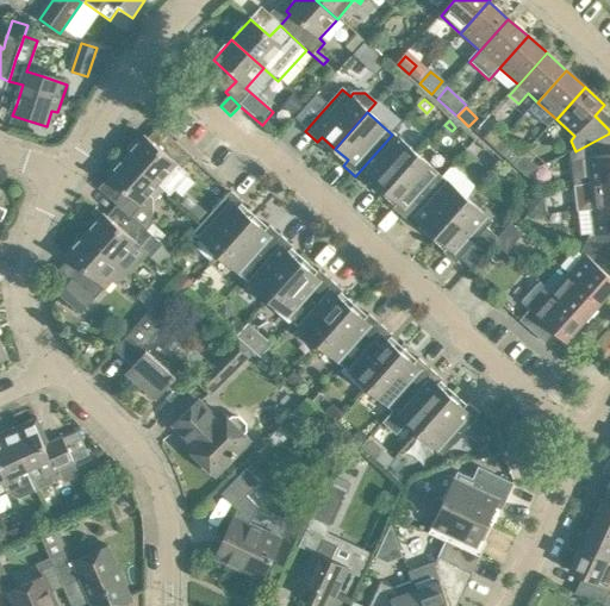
[(491,132),(484,141),(495,150),(502,142),(491,132)]
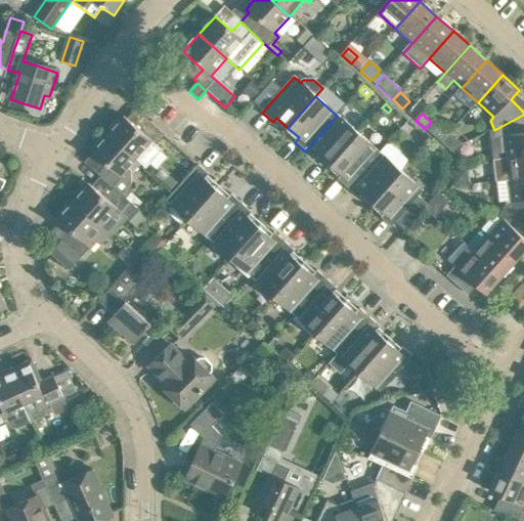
[(523,115),(494,130),(496,149),(505,148),(507,160),(523,157),(523,115)]
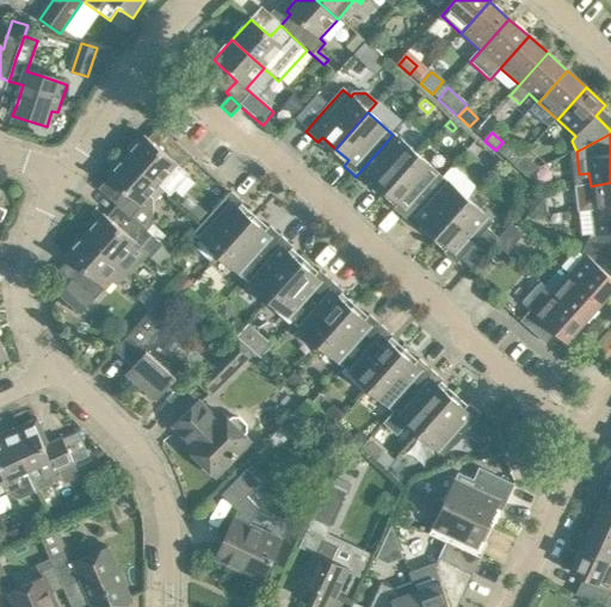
[(418,156),(393,135),(356,177),(368,187),(372,181),(386,193),(418,156)]
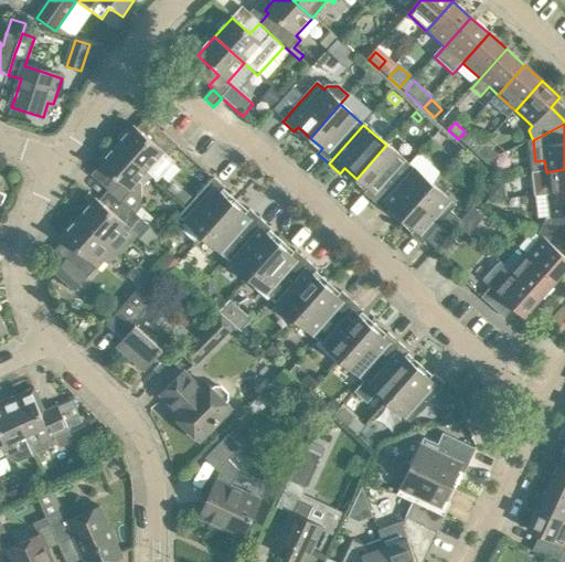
[(152,179),(158,183),(172,168),(171,162),(168,159),(178,147),(164,136),(156,146),(134,127),(116,146),(152,179)]
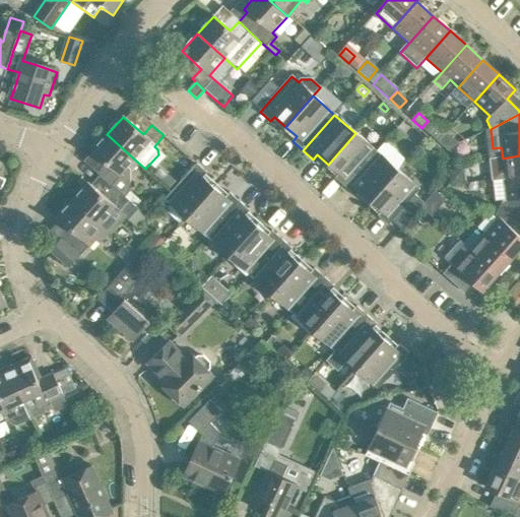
[(444,136),(428,121),(421,128),(438,142),(444,136)]
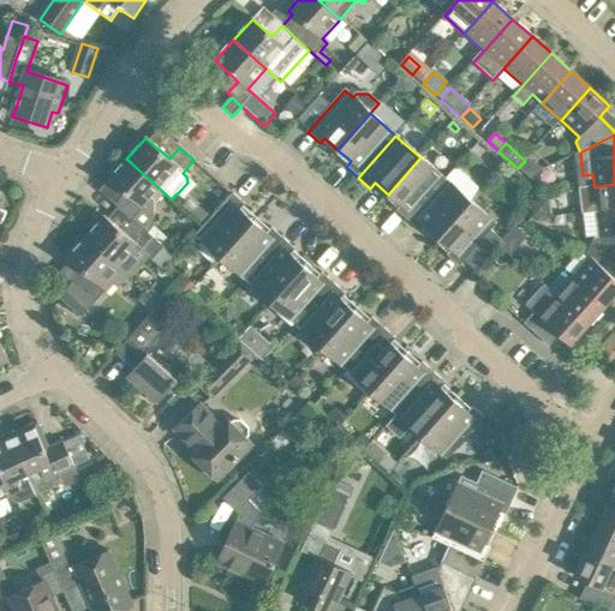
[(446,180),(421,157),(388,195),(401,207),(396,211),(408,222),(446,180)]
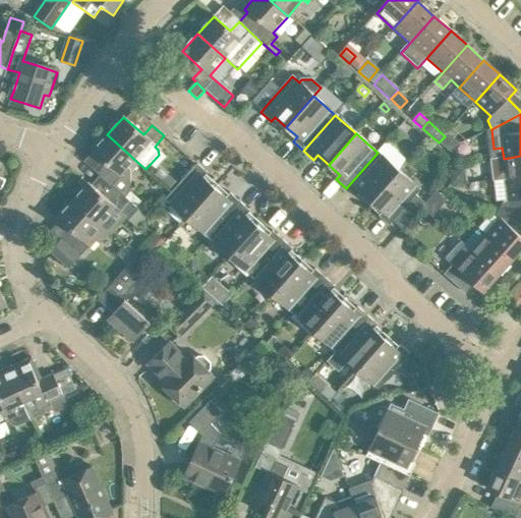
[(100,177),(132,206),(138,199),(130,192),(130,171),(132,173),(140,165),(107,134),(92,153),(108,167),(100,177)]
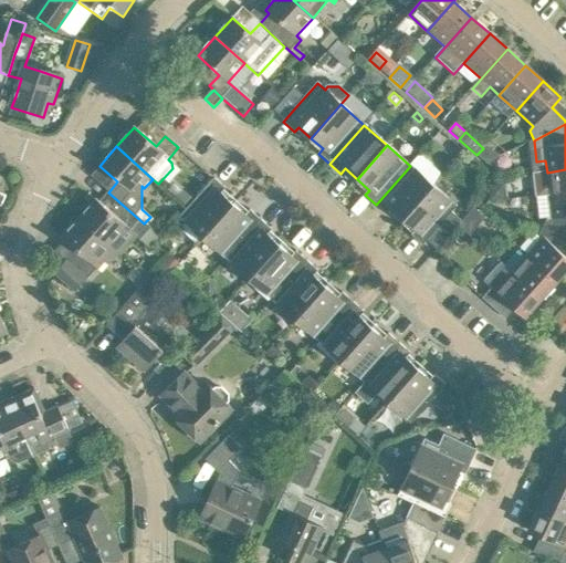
[(417,158),(410,166),(376,205),(387,215),(391,209),(404,220),(440,178),(440,174),(421,158),(417,158)]
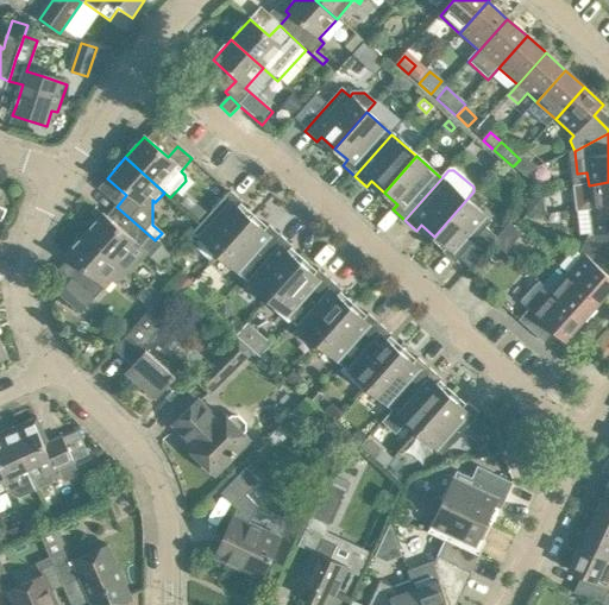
[(608,208),(608,182),(589,186),(572,187),(576,212),(591,210),(608,208)]
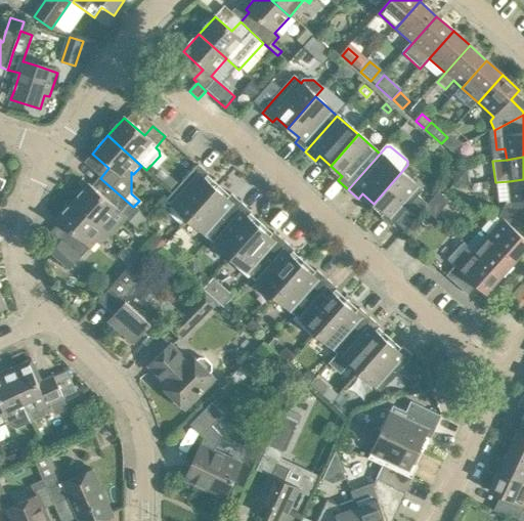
[(407,166),(407,165),(374,204),(385,214),(381,218),(391,228),(395,223),(404,231),(424,210),(427,206),(418,198),(423,191),(402,173),(407,166)]
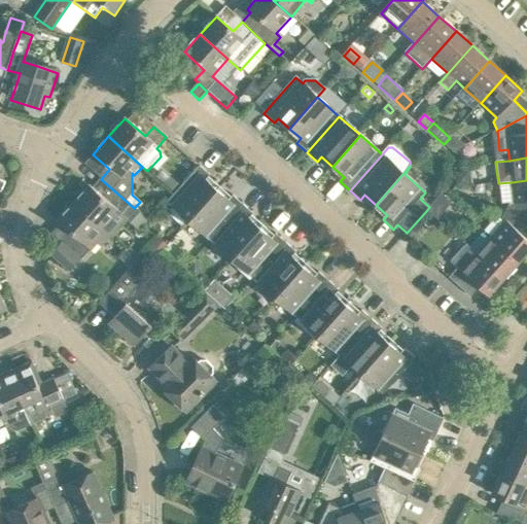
[(199,167),(185,182),(182,186),(181,185),(173,194),(174,195),(167,203),(188,222),(217,190),(206,180),(210,176),(199,167)]
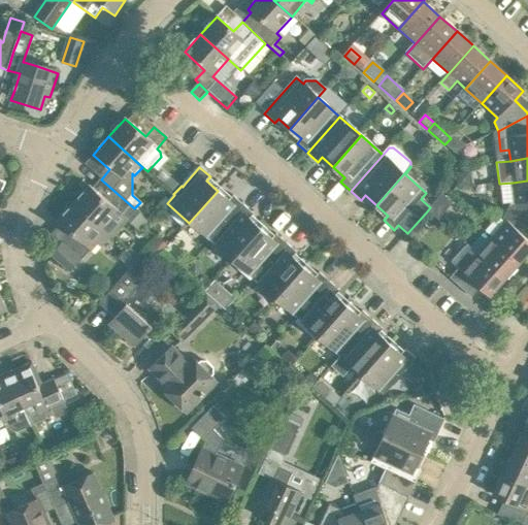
[(527,181),(513,183),(499,184),(499,186),(513,184),(516,204),(510,204),(506,212),(527,219),(527,181)]
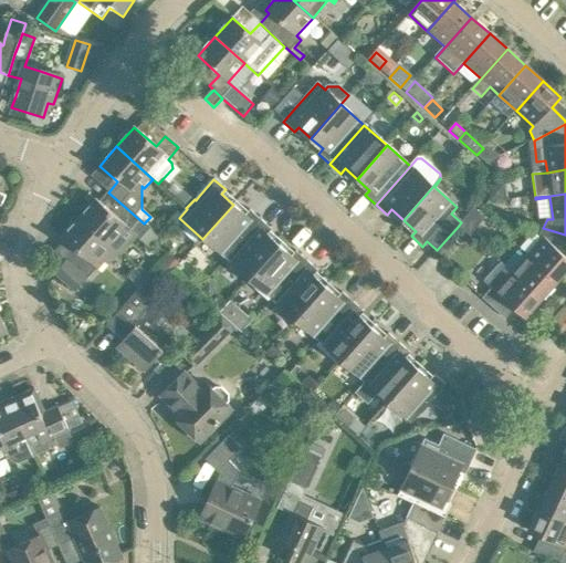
[(79,219),(119,256),(136,238),(140,241),(150,229),(127,209),(117,219),(96,200),(79,219)]
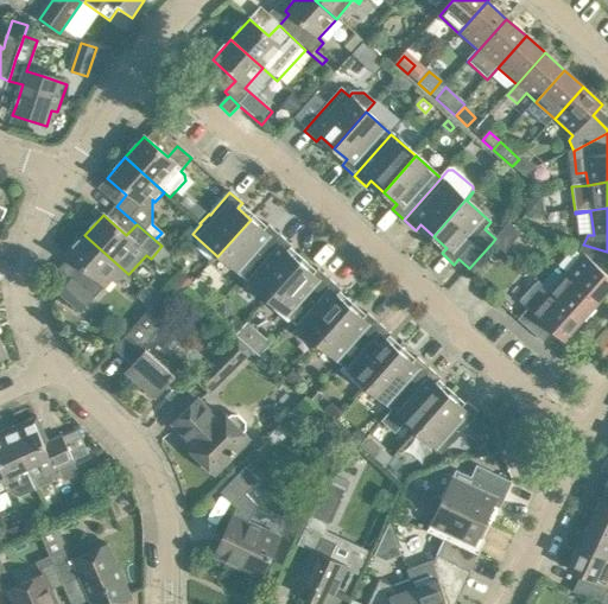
[(264,231),(251,220),(217,256),(242,279),(280,236),(268,227),(264,231)]
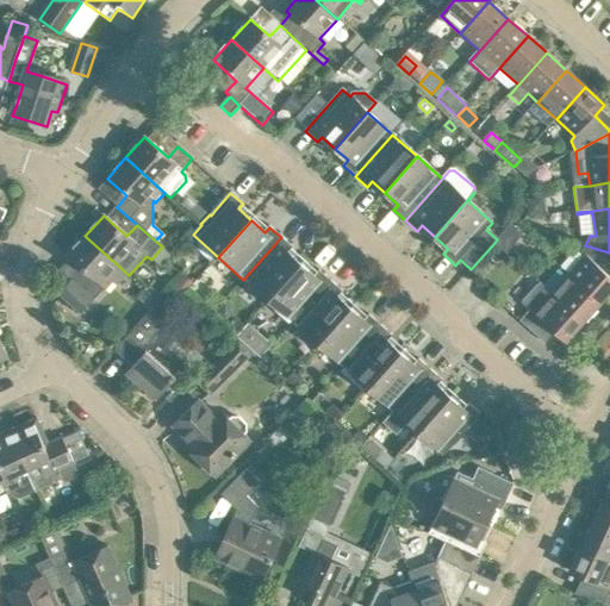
[(498,239),(497,239),(493,244),(506,255),(523,236),(510,225),(498,239)]
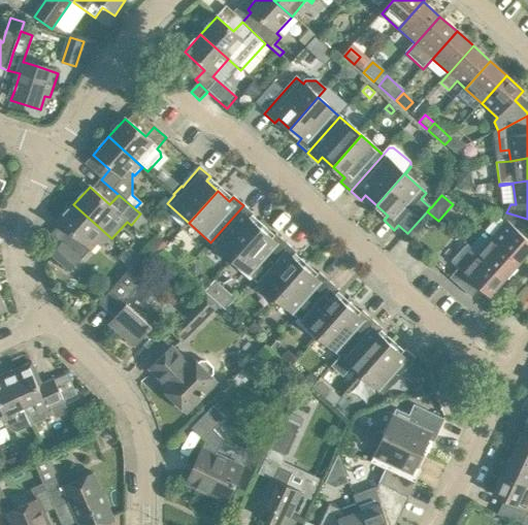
[(111,238),(73,204),(58,223),(77,240),(69,250),(62,243),(51,256),(70,273),(90,252),(92,253),(98,247),(101,250),(111,238)]
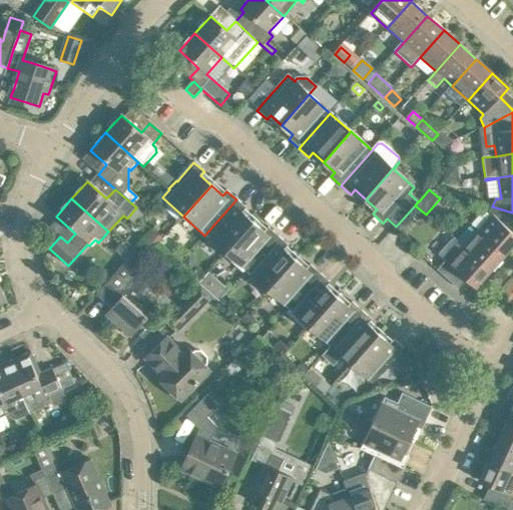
[(246,208),(236,199),(204,235),(225,253),(253,223),(242,213),(246,208)]
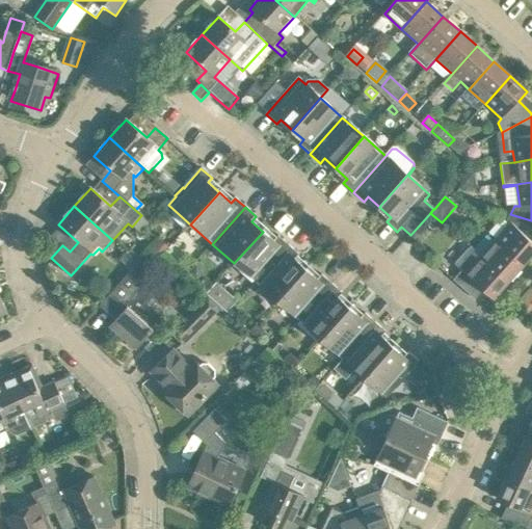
[(531,236),(531,220),(510,214),(506,221),(510,225),(496,241),(524,266),(531,256),(531,242),(529,240),(531,236)]
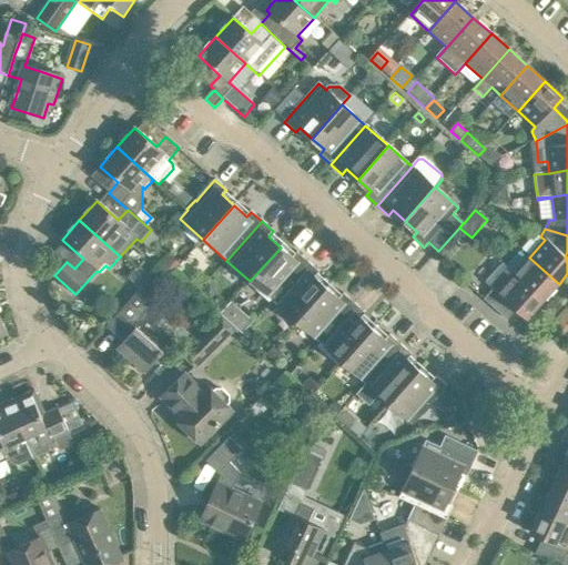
[(250,281),(273,302),(307,263),(296,253),(293,258),(281,248),(250,281)]
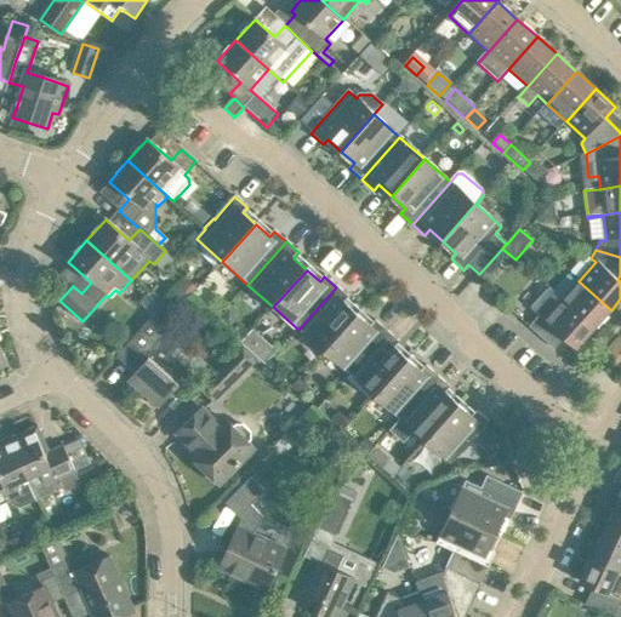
[(611,310),(579,281),(562,301),(593,330),(594,330),(611,310)]
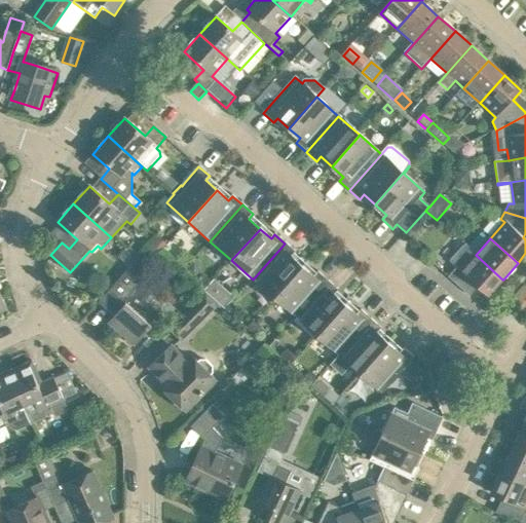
[(295,252),(285,244),(253,279),(274,298),(302,267),(291,257),(295,252)]
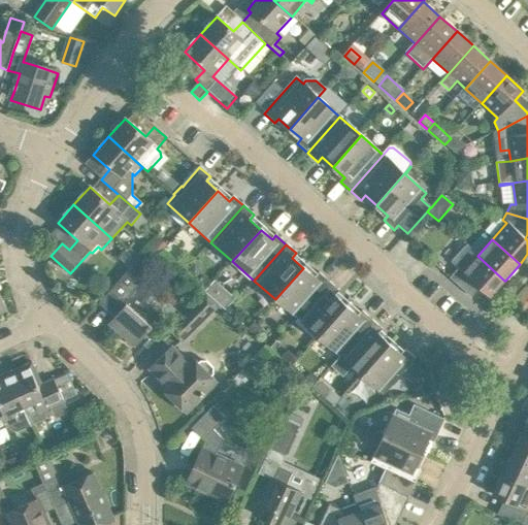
[(161,254),(152,247),(138,262),(143,267),(152,258),(159,264),(164,259),(160,255),(161,254)]
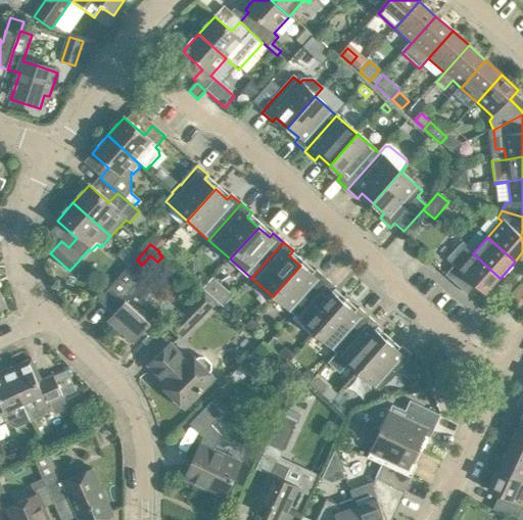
[(473,253),(462,245),(446,262),(454,267),(445,277),(467,295),(475,286),(485,295),(501,278),(473,253)]
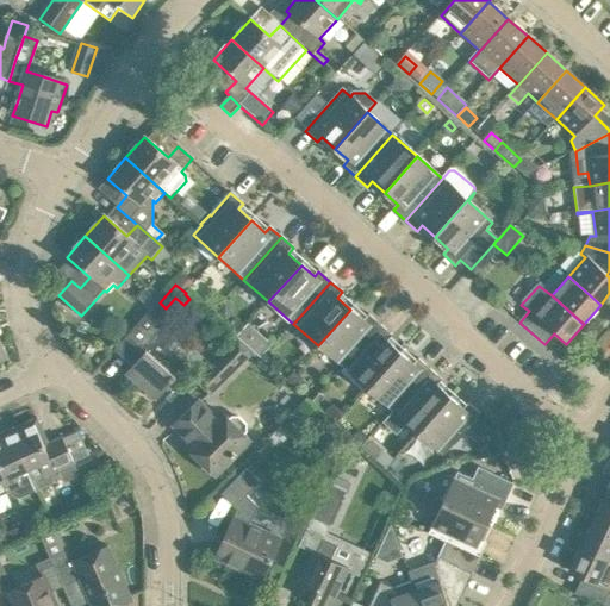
[(159,304),(144,291),(137,300),(150,311),(150,312),(159,304)]
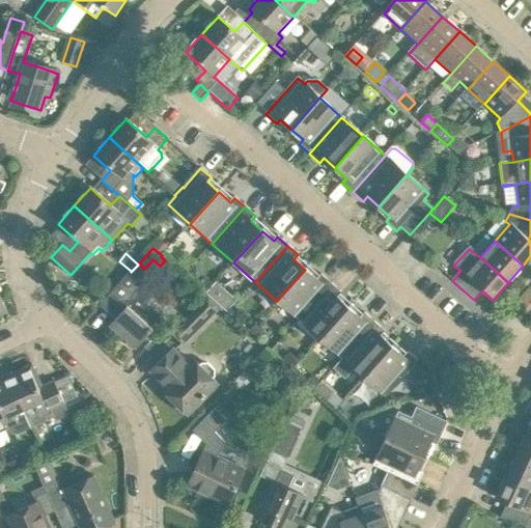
[(316,280),(305,270),(277,301),(299,321),(331,284),(320,275),(316,280)]
